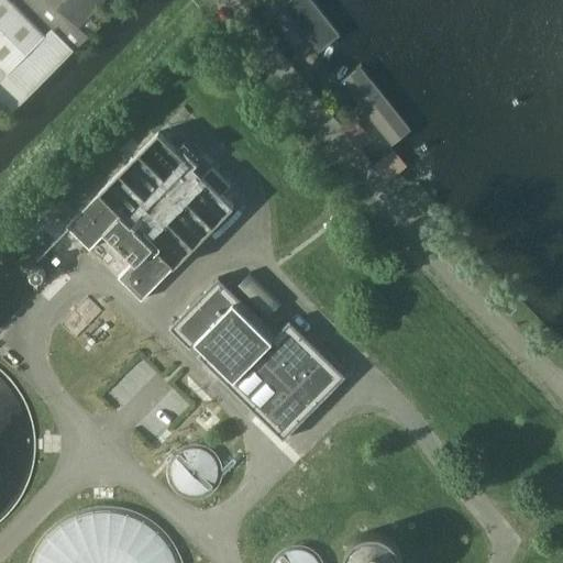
[(9,0),(0,0),(0,79),(7,73),(45,35),(9,0)]
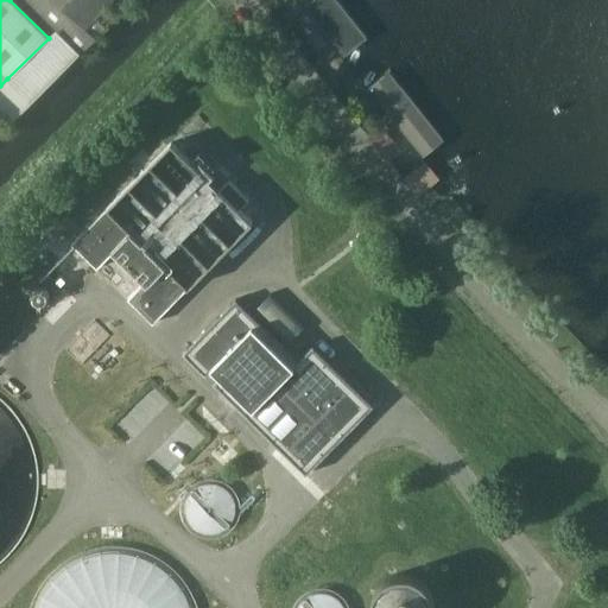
[(55,0),(84,29),(113,0),(55,0)]
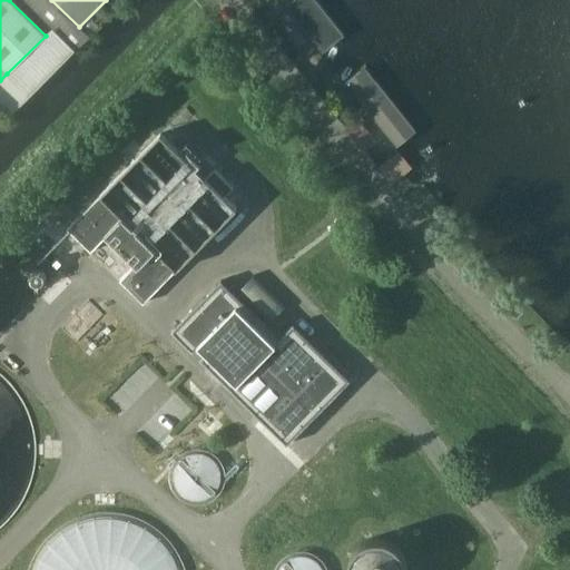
[(324,0),(274,0),(325,65),(356,39),(324,0)]
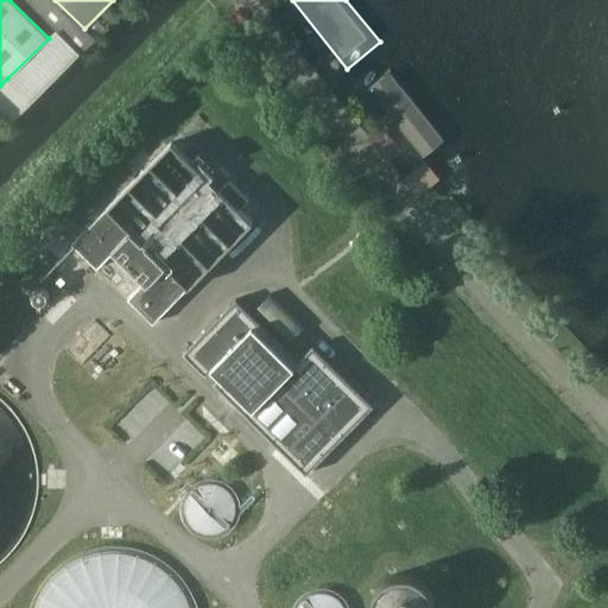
[(391,56),(358,83),(428,169),(460,143),(391,56)]
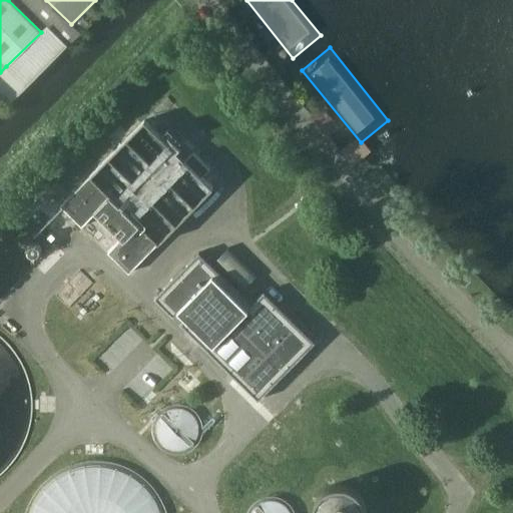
[(213,188),(145,120),(62,205),(130,273),(213,188)]
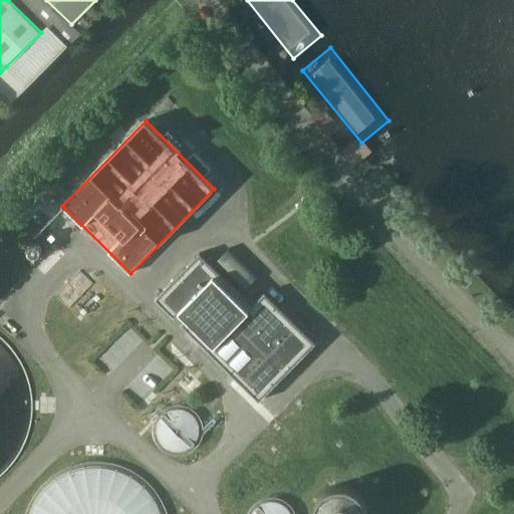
[(228,249),(212,266),(239,292),(255,276),(228,249)]
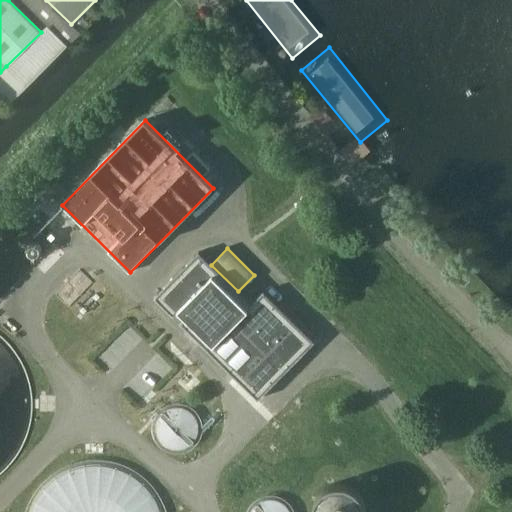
[(253,305),(198,253),(153,299),(259,400),(314,342),(264,293),(253,305)]
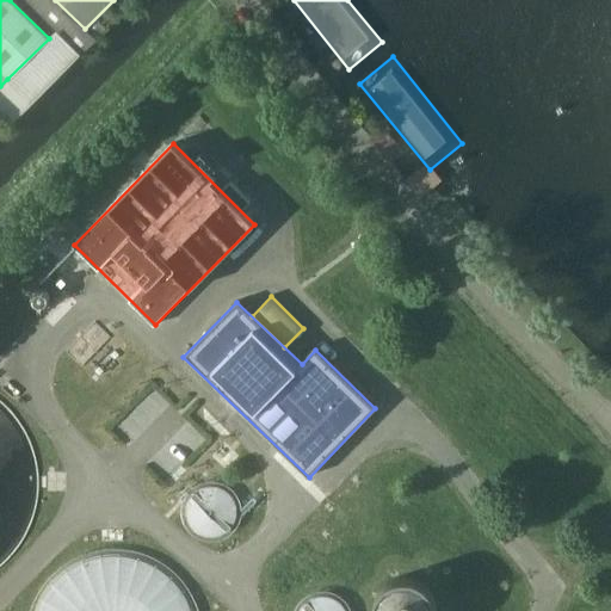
[(162,475),(174,463),(164,451),(150,463),(162,475)]
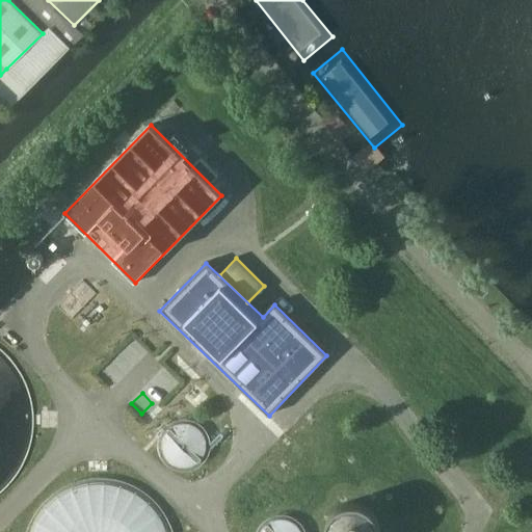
[(196,467),(204,430),(162,422),(155,458),(196,467)]
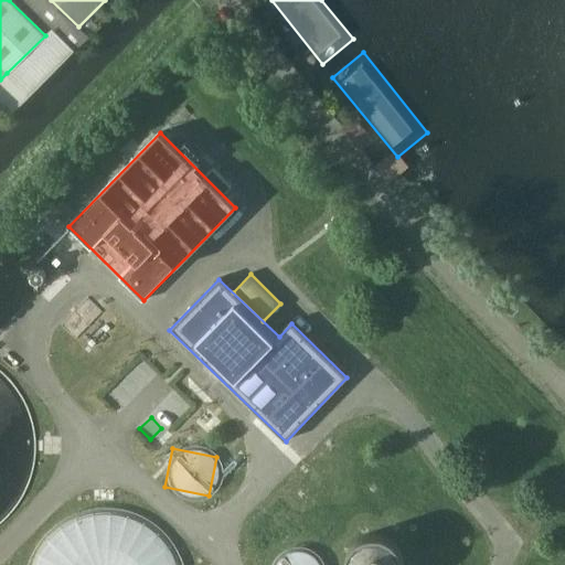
[(104,511),(60,515),(34,542),(35,553),(30,558),(27,564),(179,564),(179,558),(139,520),(104,511)]
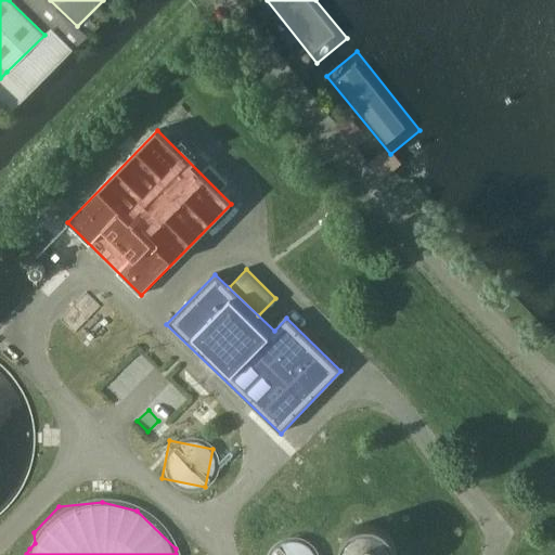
[(366,554),(369,547),(355,533),(348,532),(345,553),(339,547),(327,545),(317,554),(313,554),(300,542),(282,539),(268,553),(267,554),(366,554)]
